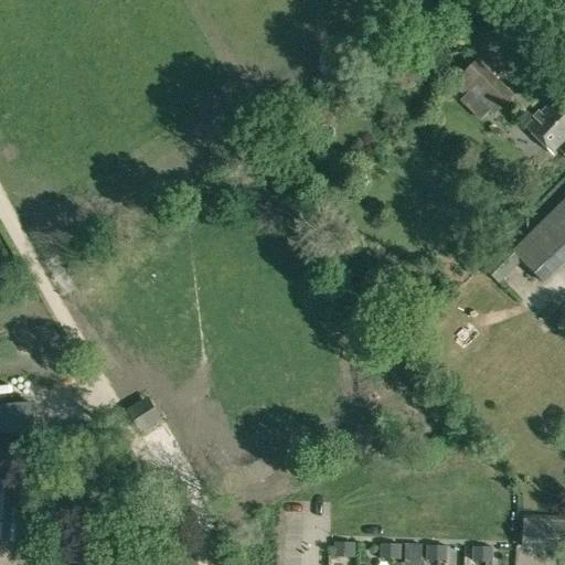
[(454,28),(460,36),(475,25),(468,17),(454,28)]
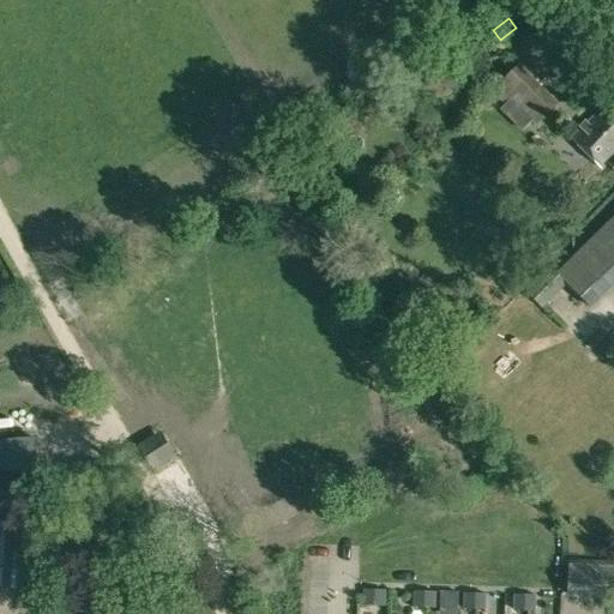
[(510,98),(535,125),(557,102),(517,64),(491,91),(504,104),(510,98)]
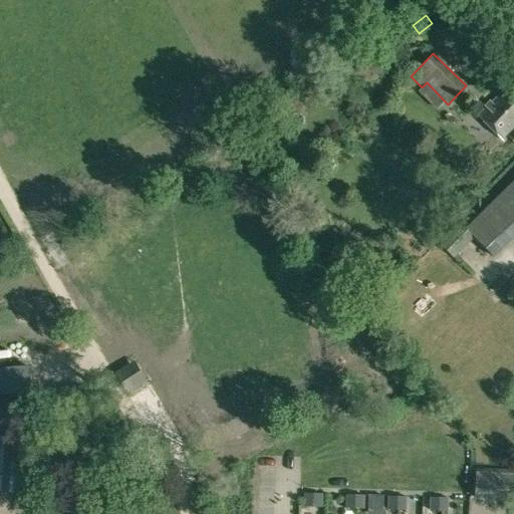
[(508,137),(513,142),(513,98),(505,89),(479,115),(504,142),(508,137)]
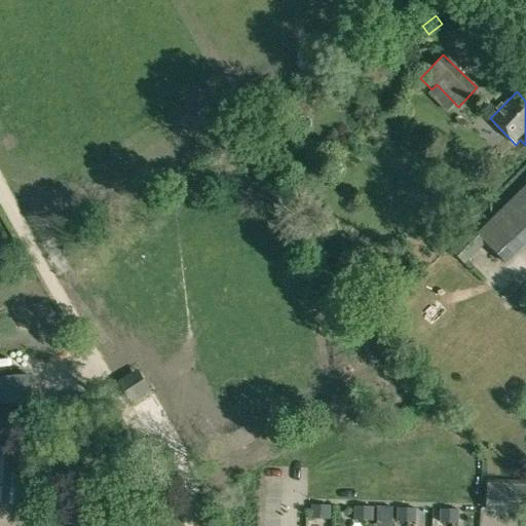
[(525,243),(525,186),(479,233),(508,262),(525,243)]
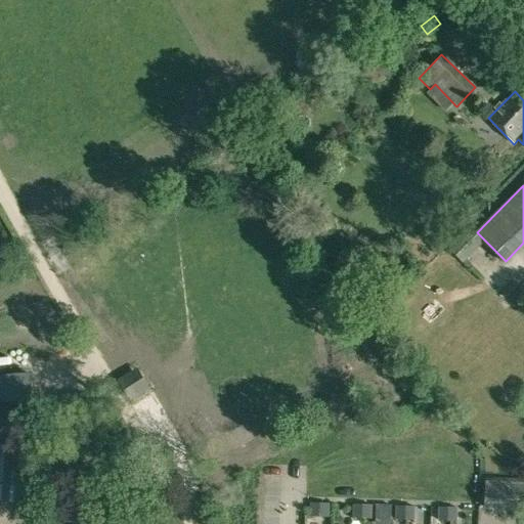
[(119,380),(130,399),(149,388),(138,368),(119,380)]
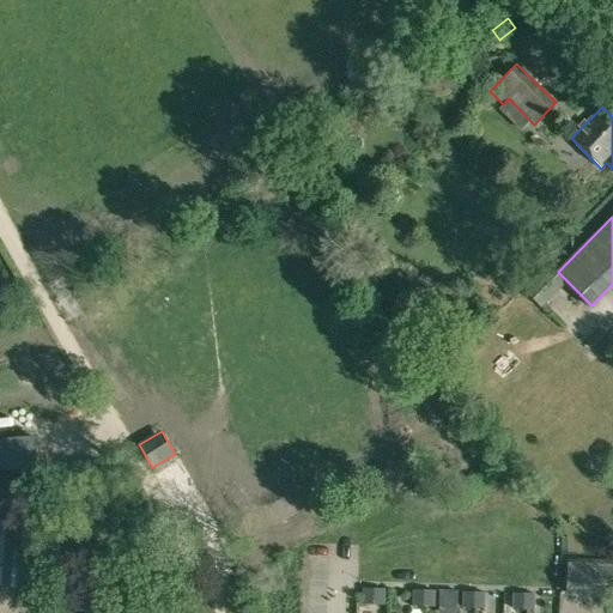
[(0,439),(0,472),(37,468),(35,436),(0,439)]
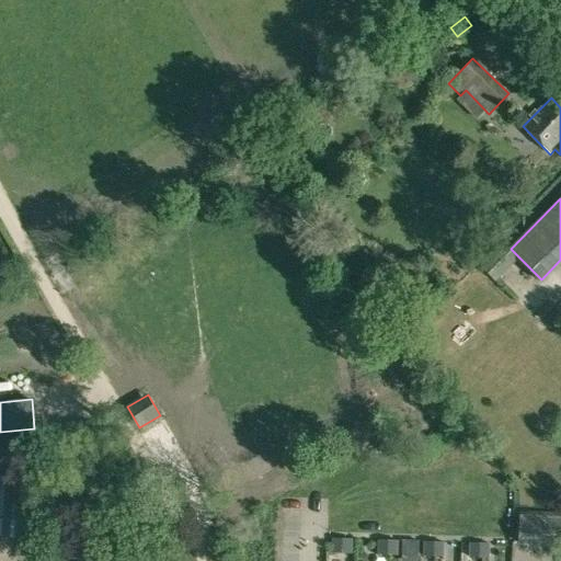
[(0,515),(25,517),(29,473),(0,470),(0,515)]
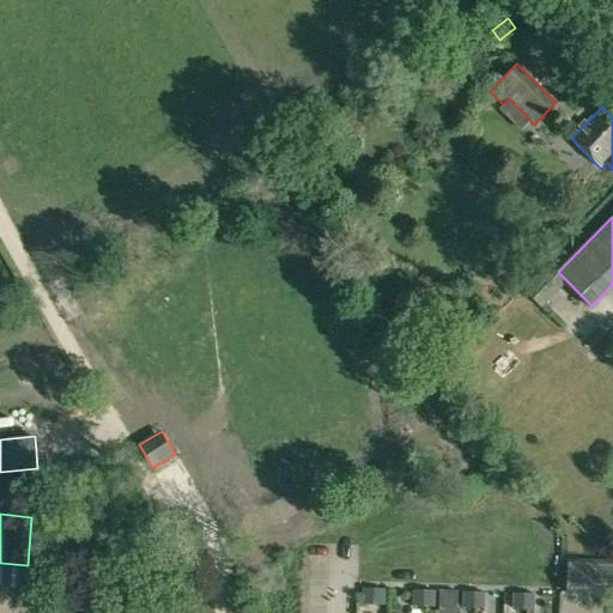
[(602,574),(602,563),(576,563),(575,574),(602,574)]
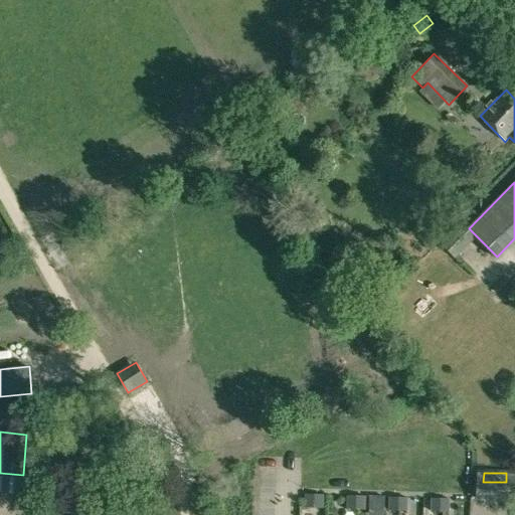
[(479,481),(477,496),(505,500),(507,485),(479,481)]
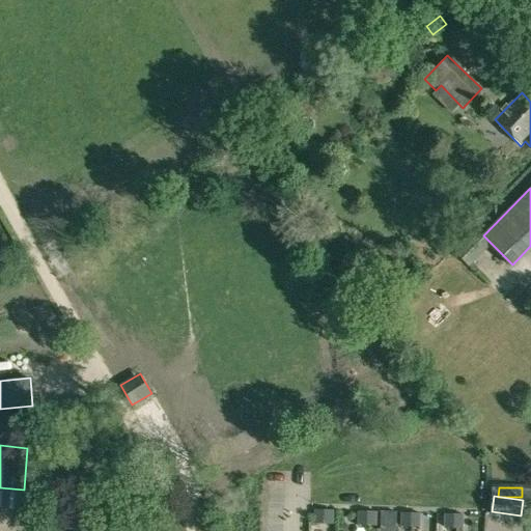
[(314,524),(334,525),(334,510),(314,509),(314,524)]
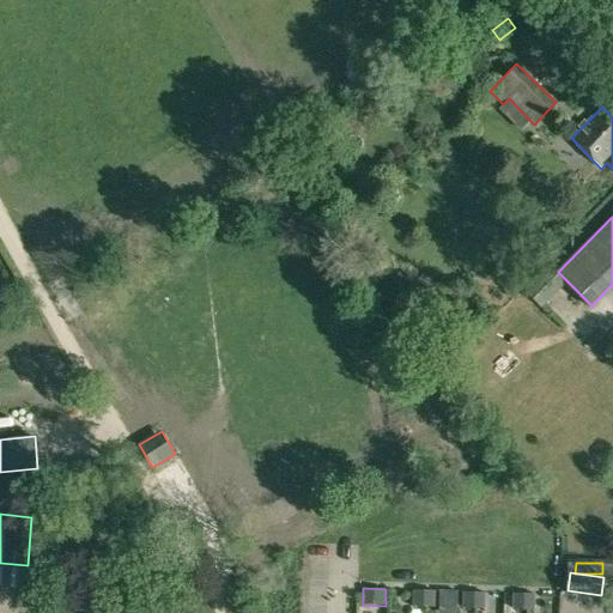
[(413,606),(424,606),(425,590),(413,590),(413,606)]
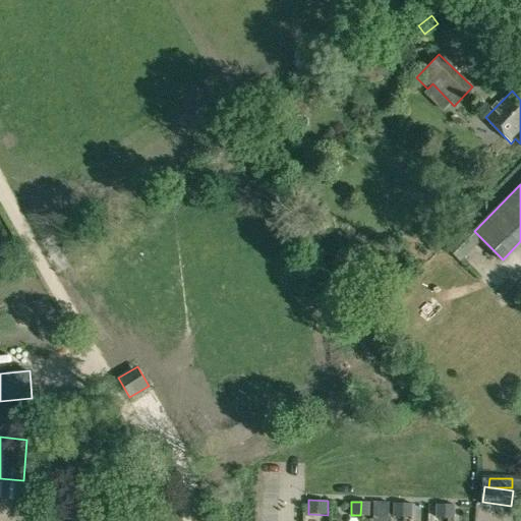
[(360,515),(369,515),(370,502),(361,502),(360,515)]
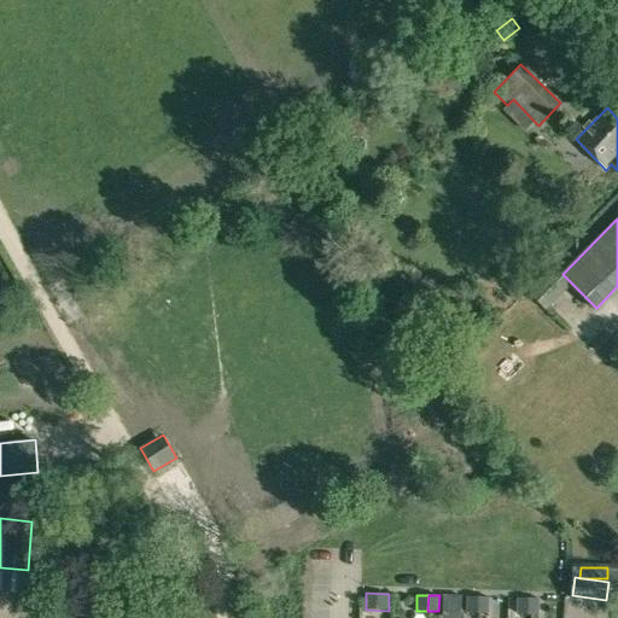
[(467,612),(478,613),(478,596),(467,596),(467,612)]
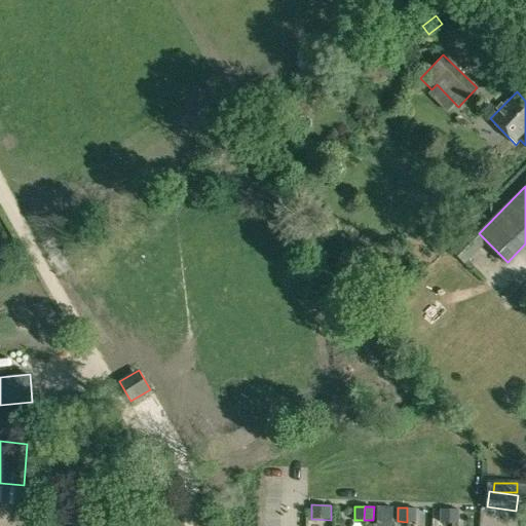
[(407,522),(416,522),(417,508),(407,508),(407,522)]
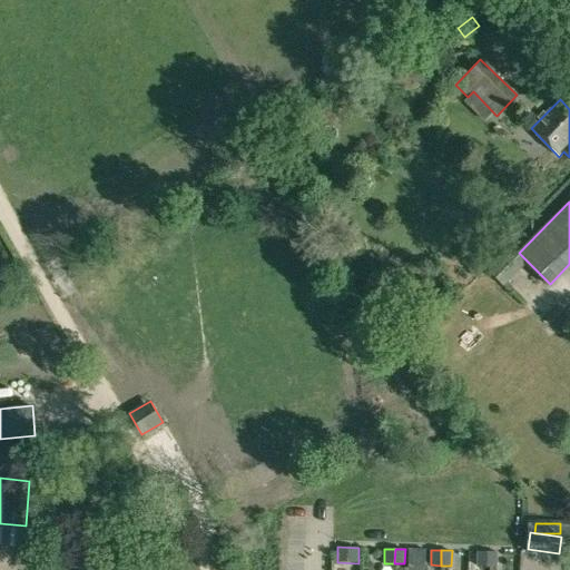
[(488,568),(488,551),(478,551),(477,568),(488,568)]
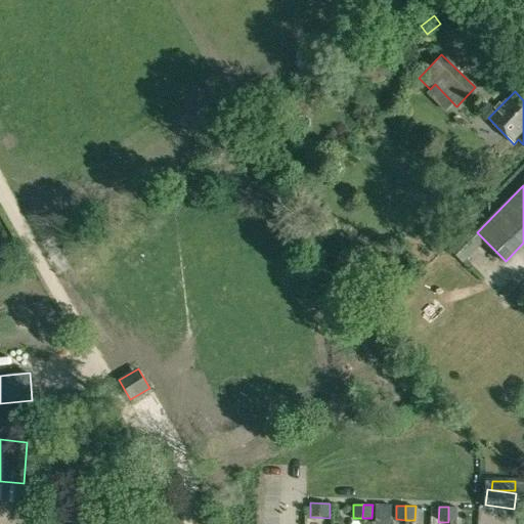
[(448,522),(457,522),(459,508),(448,507),(448,522)]
